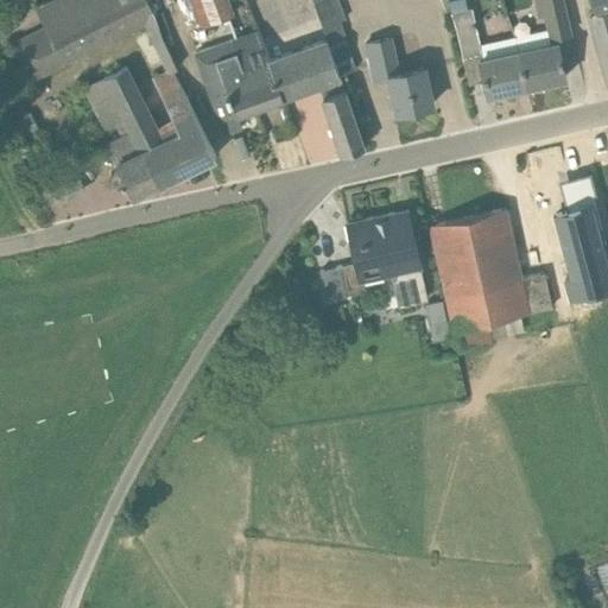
[(177,69),(145,0),(55,0),(35,11),(43,27),(11,44),(31,83),(145,26),(166,74),(177,69)]
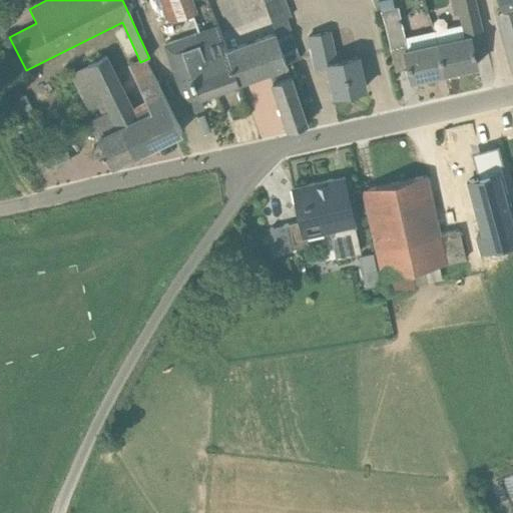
[(159,0),(168,24),(197,14),(191,0),(159,0)]
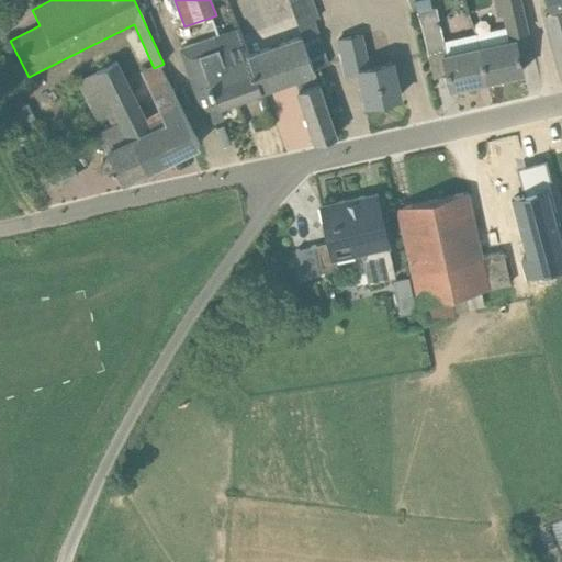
[(311,0),(288,0),(301,36),(313,70),(328,65),(316,32),(317,32),(313,20),(317,18),(311,0)]
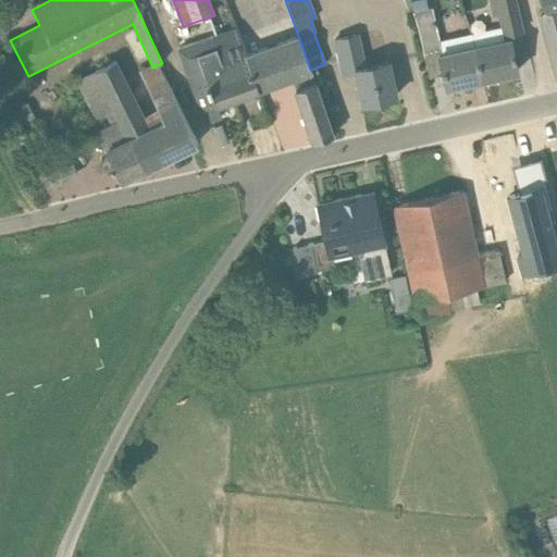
[(412,7),(413,12),(429,8),(426,0),(415,0),(411,1),(412,7)]
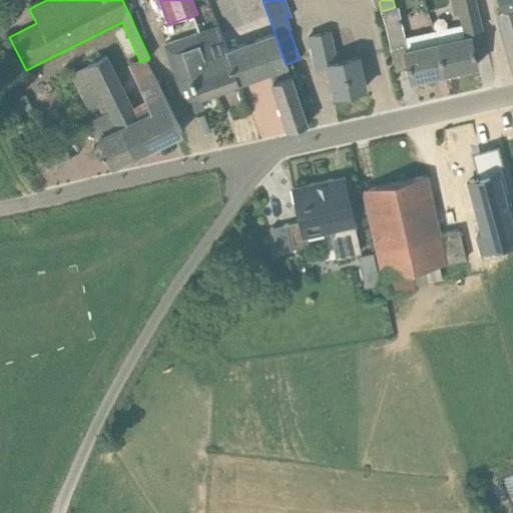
[(434,38),(442,73),(477,65),(469,32),(482,29),(475,0),(454,0),(460,26),(432,32),(434,38)]
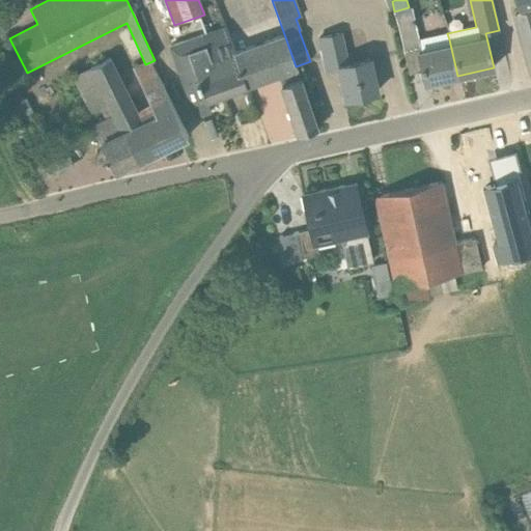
[(530,0),(514,0),(518,11),(530,7),(530,0)]
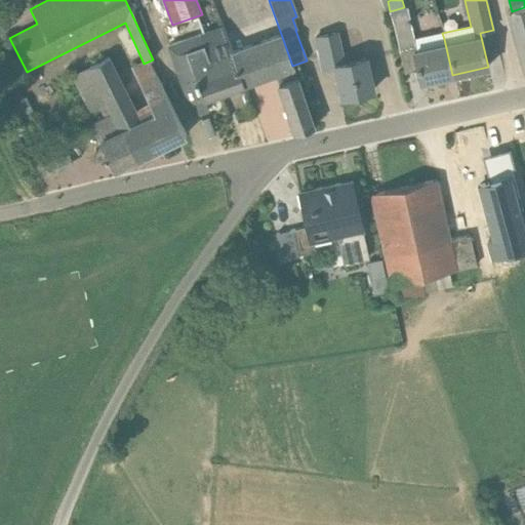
[(404,7),(390,11),(404,73),(418,70),(420,82),(452,75),(444,39),(442,33),(413,40),(406,7),(404,7)]
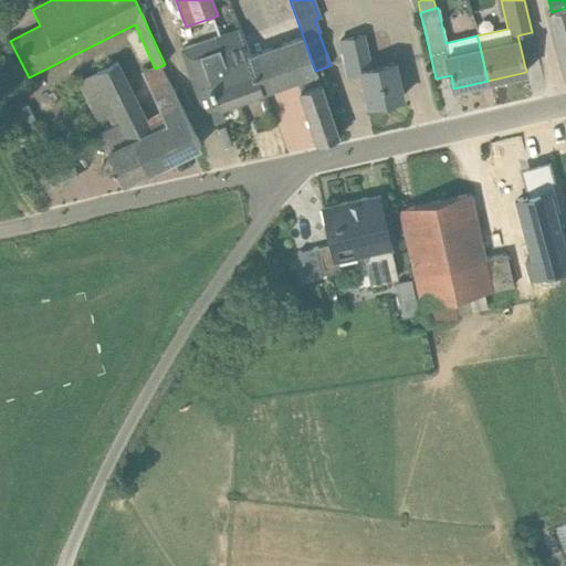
[(239,29),(223,34),(192,45),(181,50),(203,112),(207,111),(210,119),(223,115),(220,105),(262,90),(250,55),(239,29)]
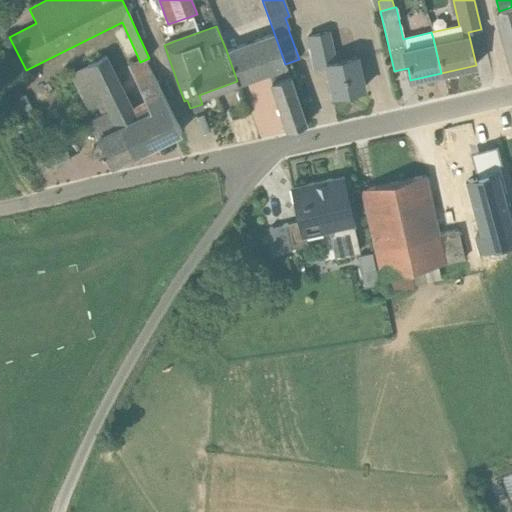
[(333,95),(364,88),(357,56),(334,61),(328,32),(307,37),(314,67),(326,64),(333,95)]
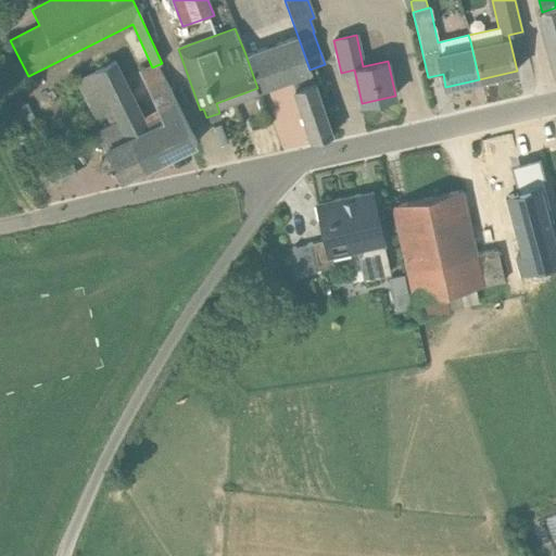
[(298,36),(245,54),(257,88),(291,76),(310,70),(298,36)]
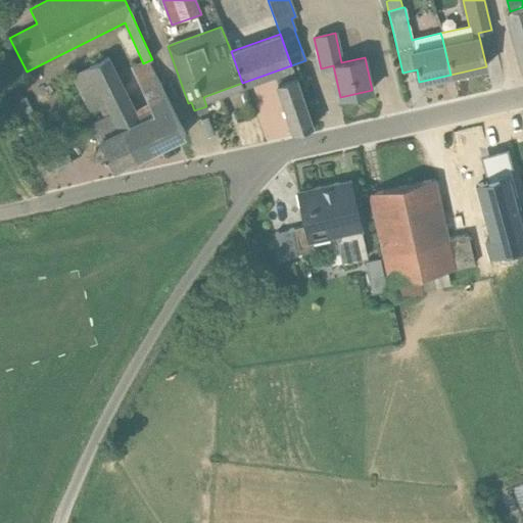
[(99,106),(104,119),(90,126),(113,169),(185,134),(148,62),(134,69),(154,111),(139,119),(108,55),(88,65),(70,75),(88,111),(99,106)]
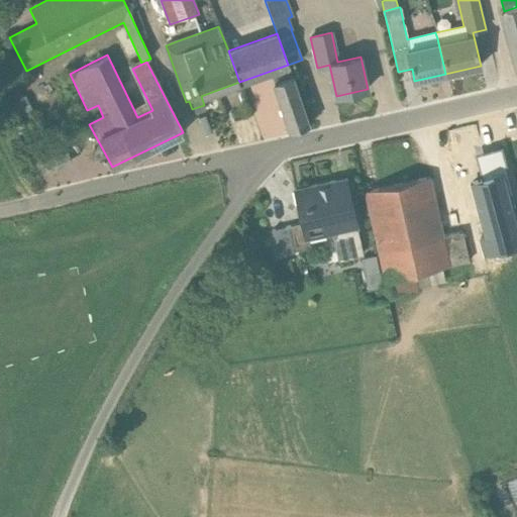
[(293,77),(288,65),(271,71),(275,83),(289,79),(292,77),(293,77)]
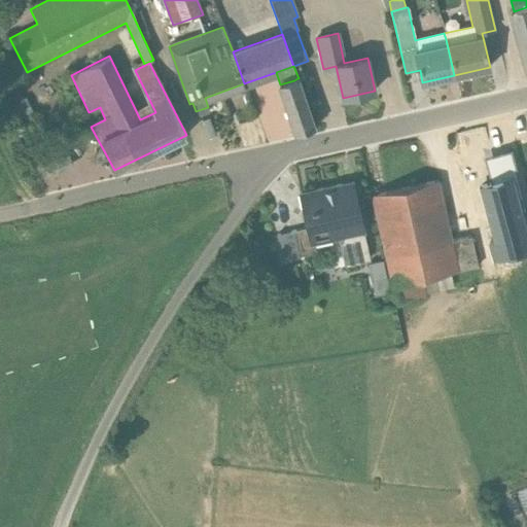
[(26,97),(22,99),(12,79),(0,84),(0,105),(1,108),(3,107),(12,126),(34,115),(26,97)]
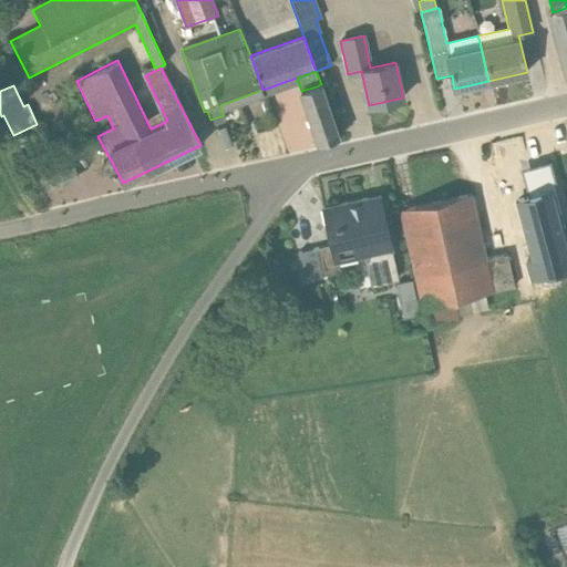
[(333,119),(321,86),(301,93),(318,143),(339,136),(333,119)]
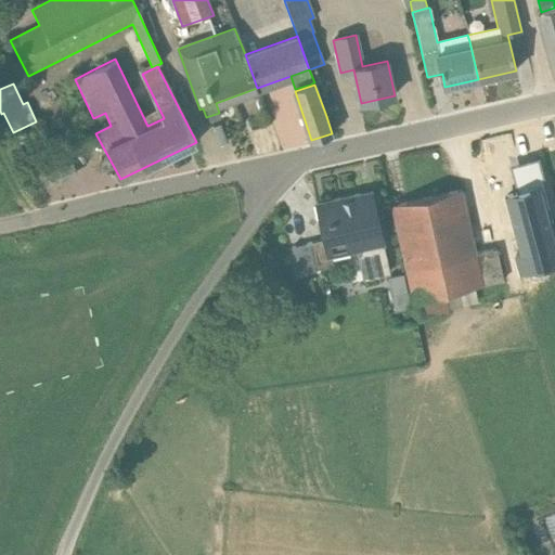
[(392,206),(417,318),(449,311),(448,309),(478,302),(475,288),(483,286),(476,254),(461,190),(392,206)]
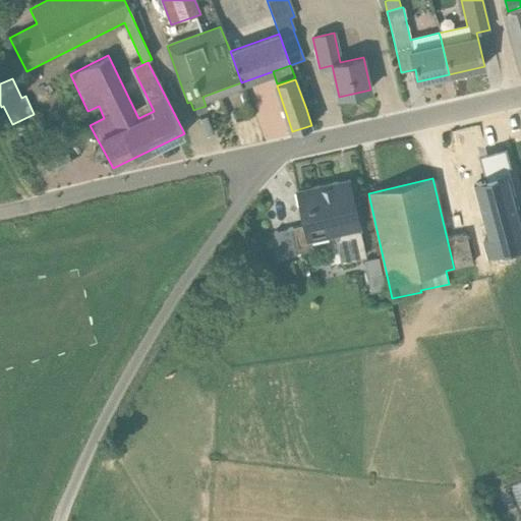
[(366,257),(356,213),(351,193),(341,195),(338,182),(298,190),(298,189),(297,189),(301,210),(302,209),(306,225),(289,229),(274,232),(279,257),(312,249),(310,242),(334,236),(340,264),(366,257)]
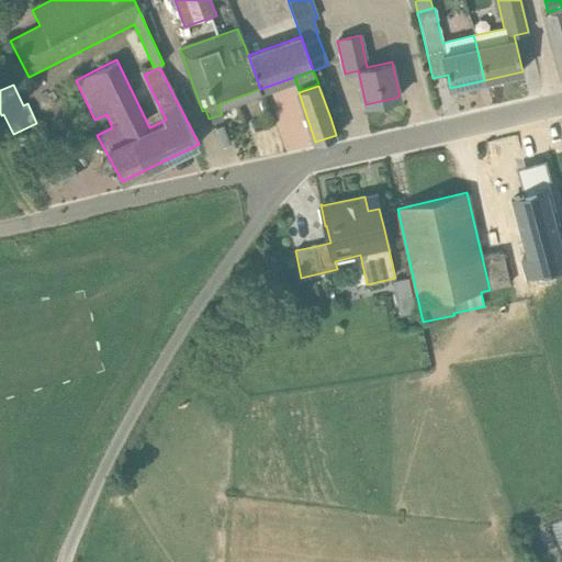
[(504,251),(482,257),(490,290),(512,284),(504,251)]
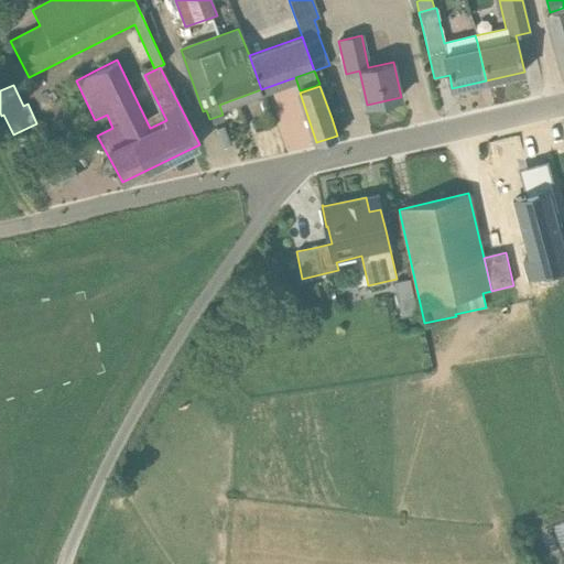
[(408,279),(393,282),(398,299),(411,295),(408,279)]
